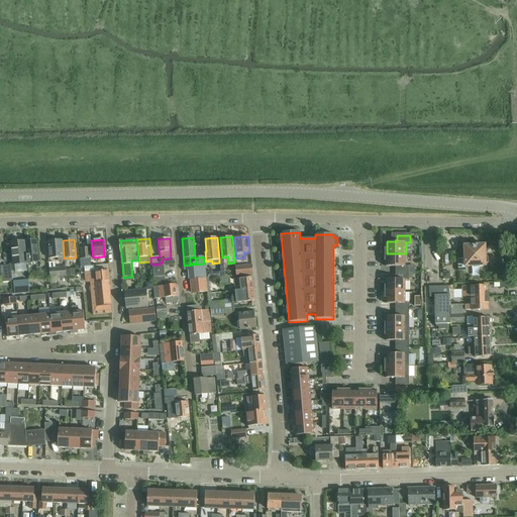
[(24,241),(26,263),(37,262),(36,240),(24,241)]
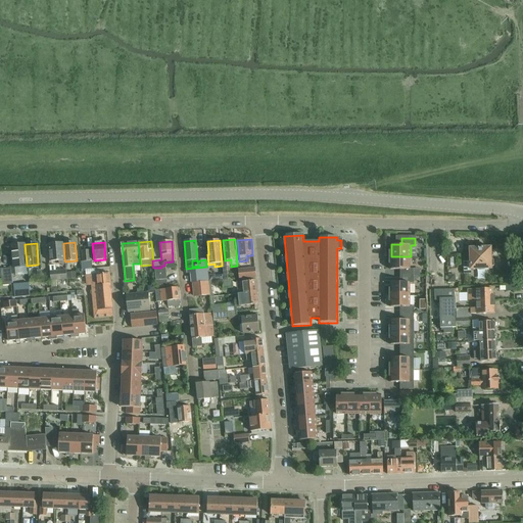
[(50,262),(64,259),(63,243),(48,244),(50,262)]
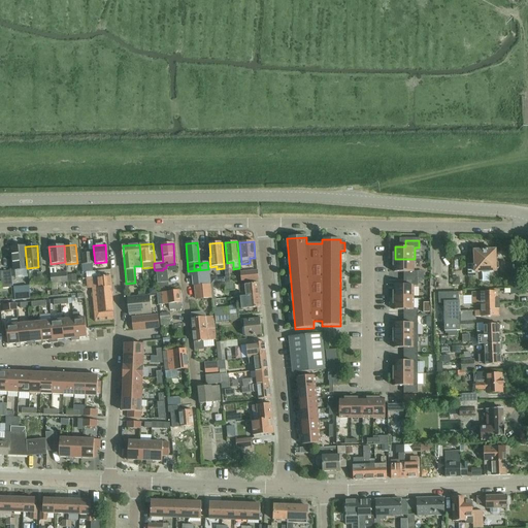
[(13,270),(27,268),(25,246),(11,248),(13,270)]
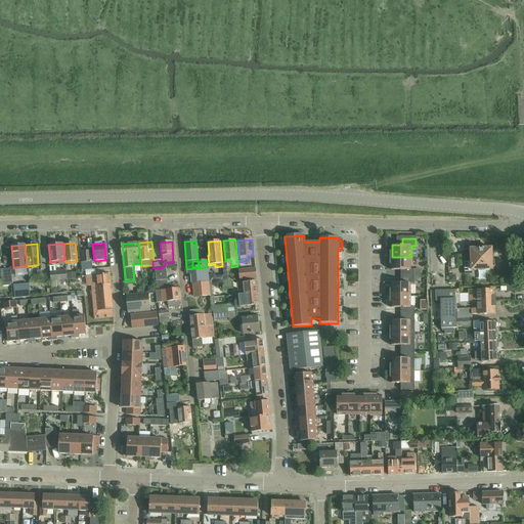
[(492,269),(495,267),(495,262),(492,261),(492,249),(471,250),(471,263),(465,264),(465,274),(472,274),(472,271),(492,270),(492,269)]
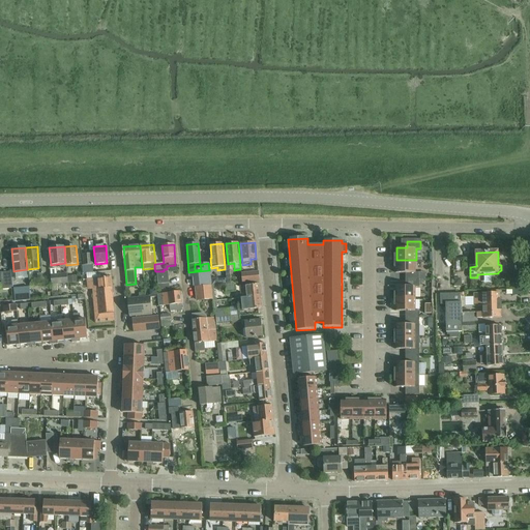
[(92,254),(82,254),(83,265),(93,264),(92,254)]
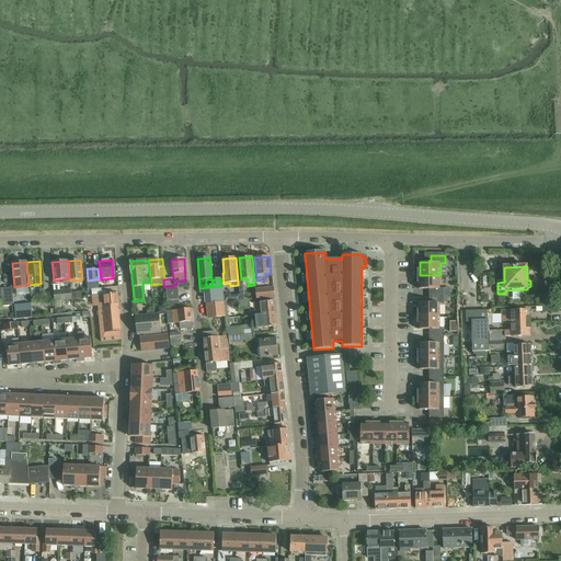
[(428,289),(428,297),(444,297),(444,289),(439,289),(439,275),(420,275),(418,275),(418,283),(419,284),(419,289),(428,289)]
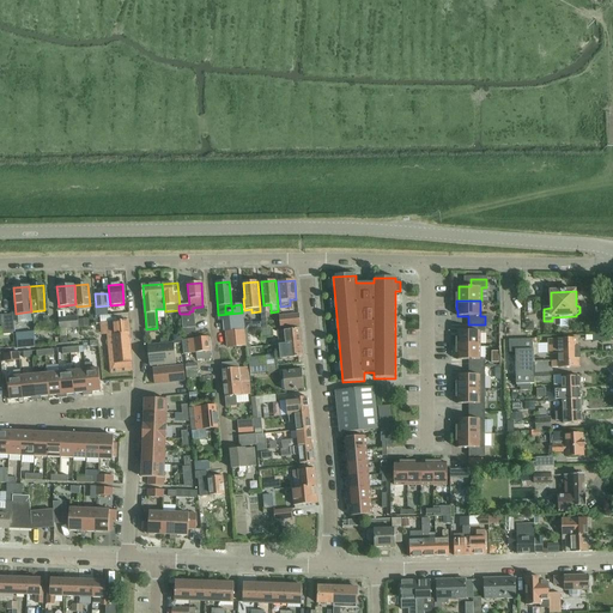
[(223,321),(224,332),(225,332),(244,329),(243,322),(242,313),(218,315),(219,321),(223,321)]
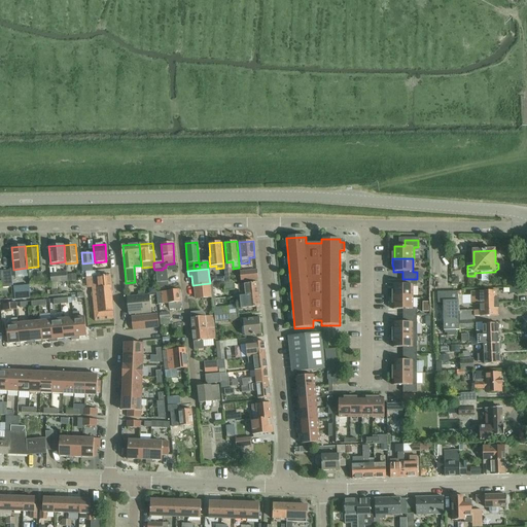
[(12,285),(11,270),(1,271),(2,286),(12,285)]
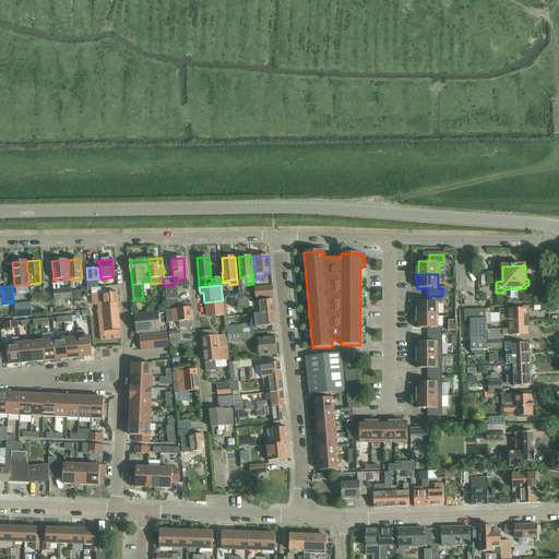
[(256,299),(272,297),(271,286),(254,287),(256,299)]
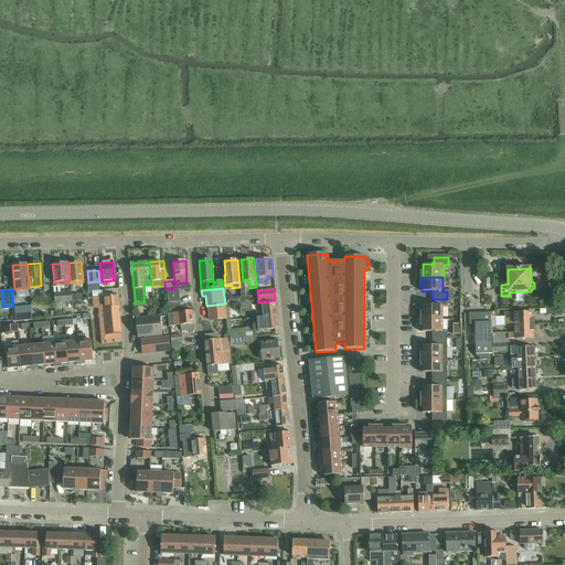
[(169,304),(180,302),(179,290),(168,291),(169,304)]
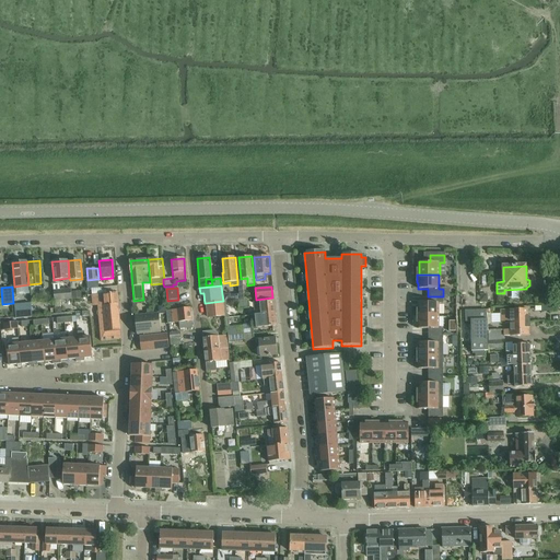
[(54,291),(55,301),(71,300),(71,292),(71,290),(54,291)]
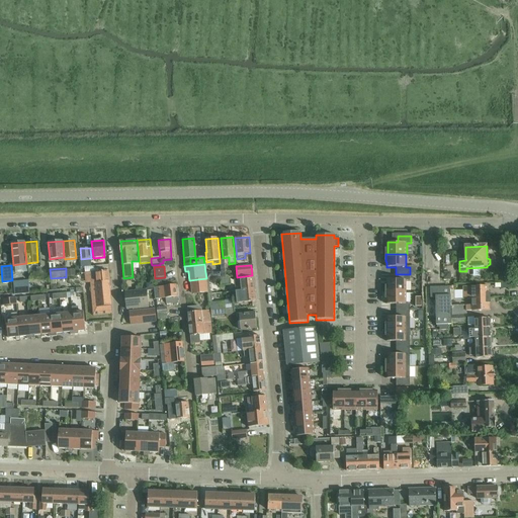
[(90,282),(90,287),(109,286),(108,271),(84,273),(85,280),(86,282),(88,282),(90,282)]
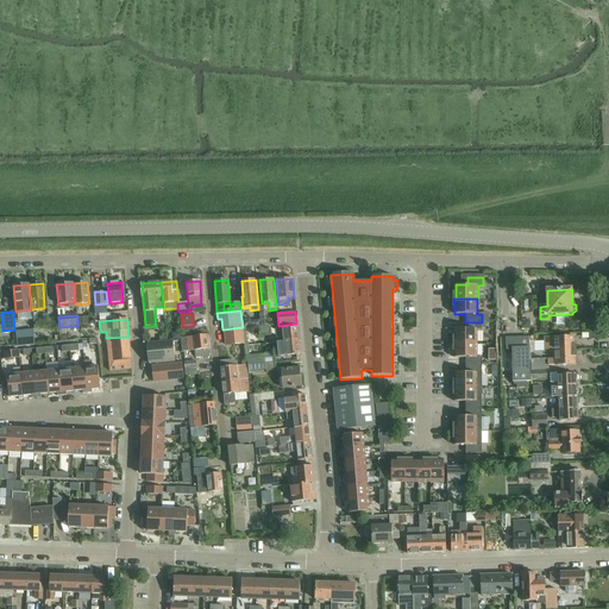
[(468,330),(456,330),(456,344),(477,344),(478,344),(478,331),(483,331),(483,322),(468,322),(468,330)]
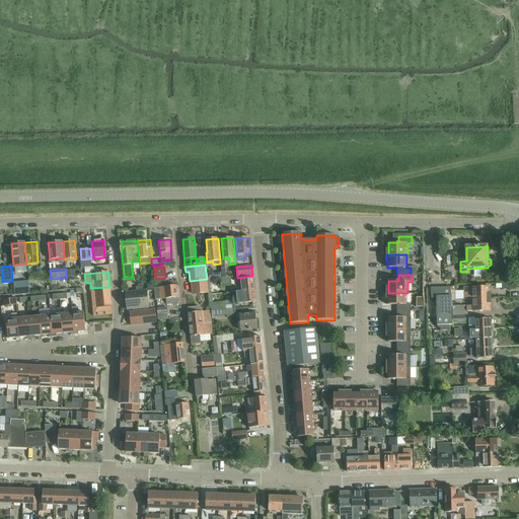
[(231,286),(230,278),(221,279),(221,287),(231,286)]
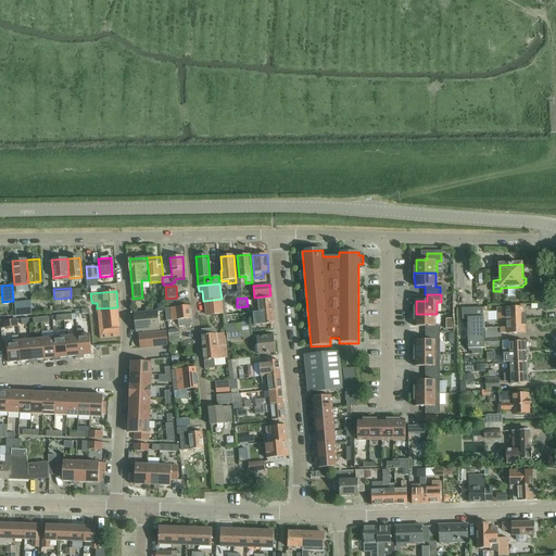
[(252,306),(253,313),(273,311),(272,298),(251,300),(252,303),(250,304),(250,306),(252,306)]
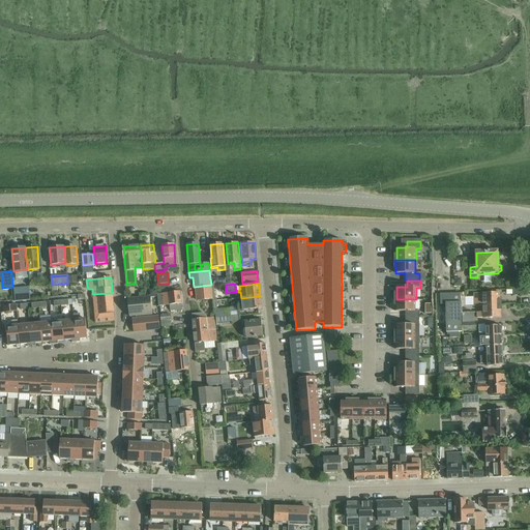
[(211,285),(195,287),(196,292),(197,300),(212,299),(212,300),(216,300),(216,299),(215,298),(214,291),(215,289),(215,286),(211,286),(211,285)]
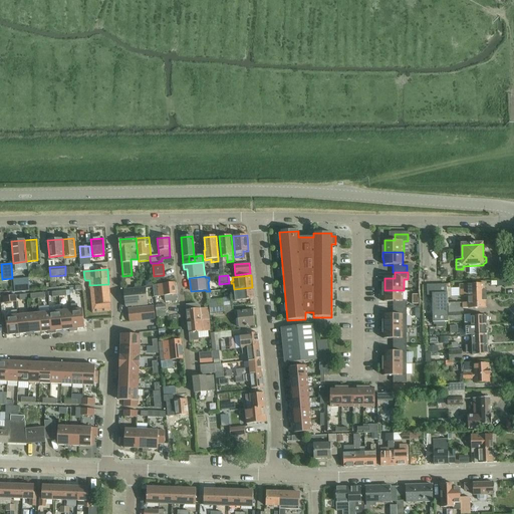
[(176,295),(175,283),(153,285),(154,297),(165,296),(166,302),(176,301),(176,295)]
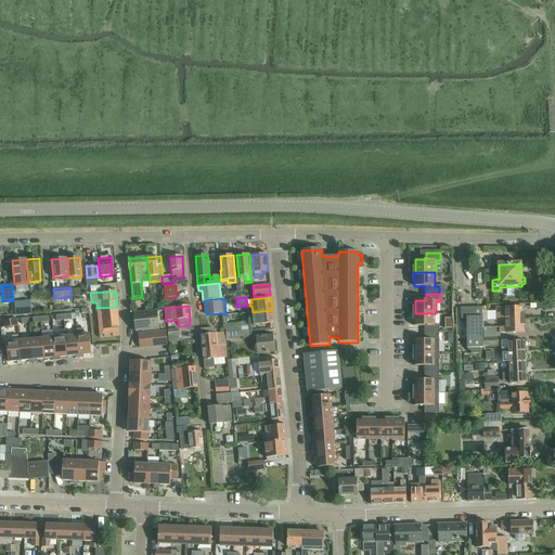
[(117,307),(97,308),(98,314),(103,313),(104,330),(99,330),(100,338),(104,337),(120,336),(119,327),(118,314),(117,307)]
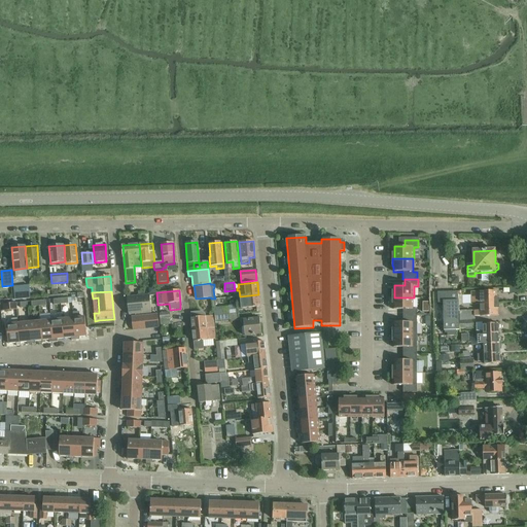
[(14,293),(14,301),(30,299),(30,292),(14,293)]
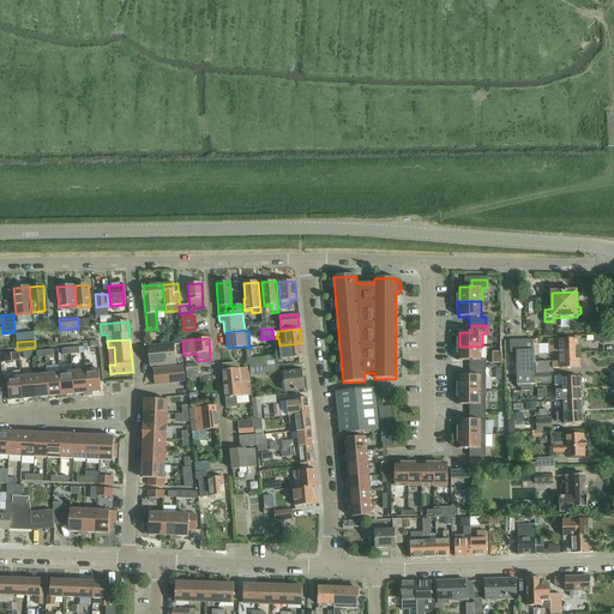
[(535,385),(535,383),(535,372),(534,356),(542,356),(542,354),(539,355),(539,341),(534,341),(510,342),(511,354),(516,354),(517,386),(518,386),(518,389),(522,389),(522,392),(531,392),(531,386),(535,385)]
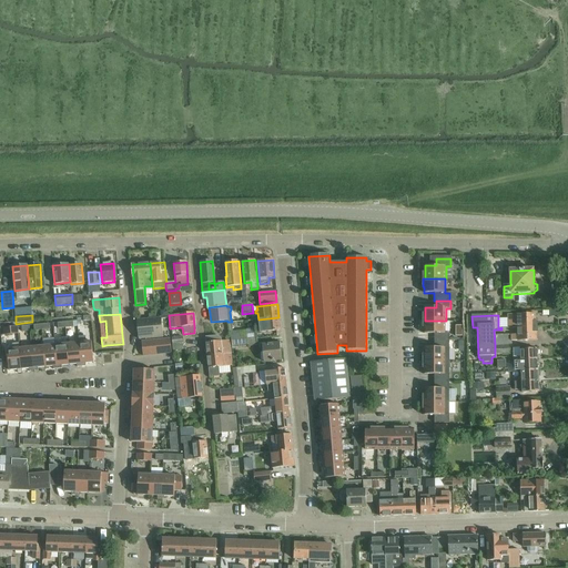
[(535,315),(507,316),(508,327),(517,327),(517,328),(537,328),(537,323),(535,323),(535,315)]
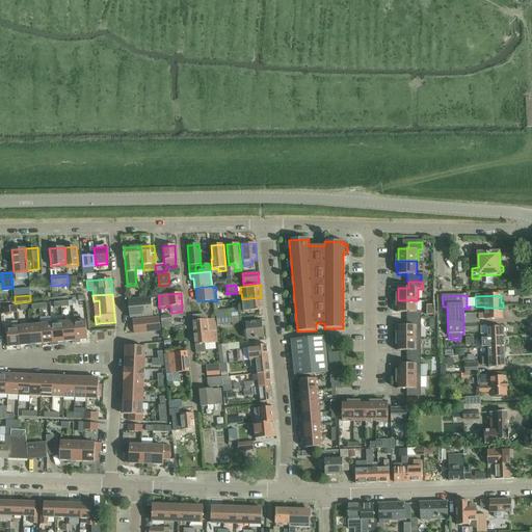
[(129,300),(131,318),(152,316),(151,297),(129,300)]
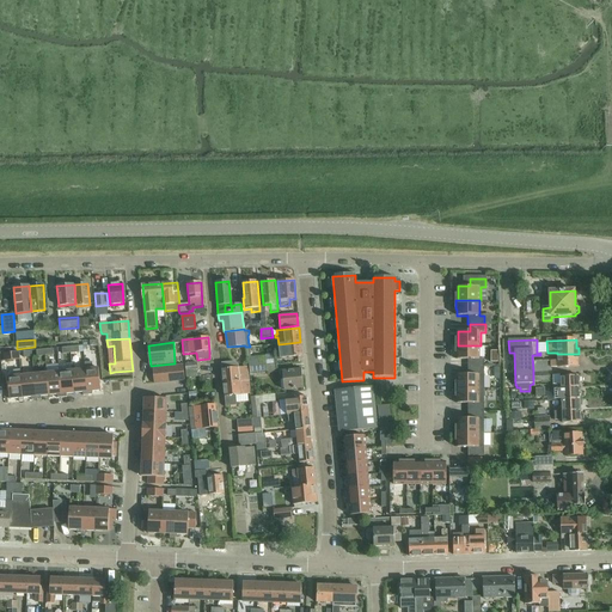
[(275,350),(276,356),(249,359),(250,368),(276,366),(276,365),(277,365),(277,359),(301,356),(300,342),(279,344),(279,350),(275,350)]
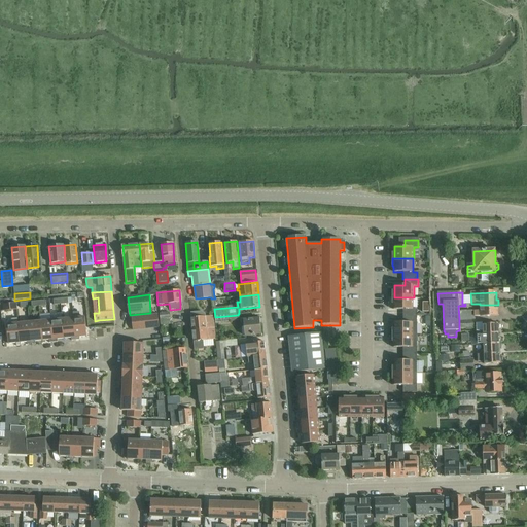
[(402,310),(402,316),(417,316),(417,310),(413,310),(413,297),(394,297),(392,297),(392,304),(393,304),(393,310),(402,310)]
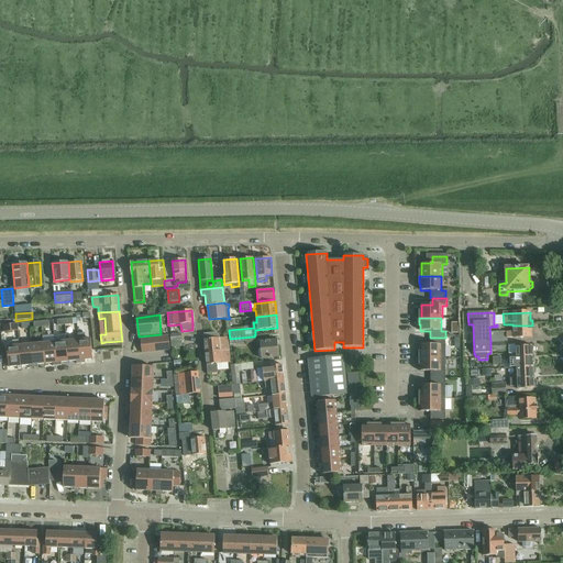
[(532,331),(532,326),(512,326),(512,333),(506,333),(507,339),(514,339),(531,339),(531,331),(532,331)]
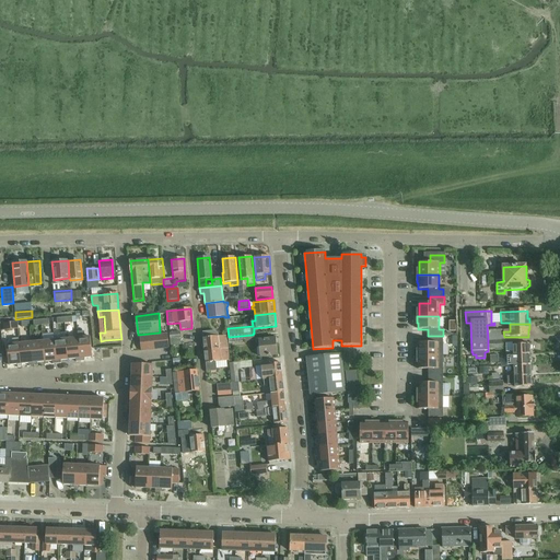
[(202,338),(203,351),(228,349),(226,336),(219,337),(218,334),(216,331),(202,333),(203,338),(202,338)]
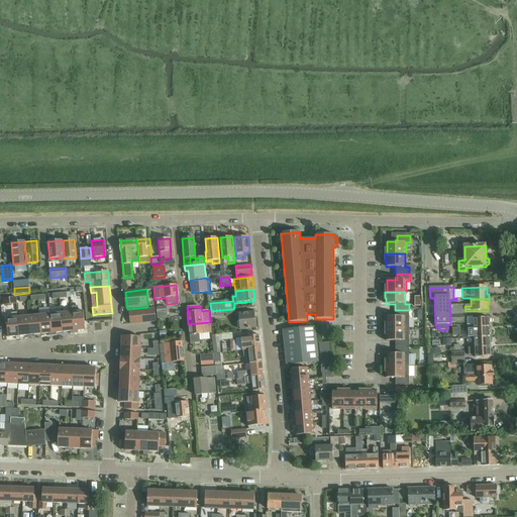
[(170,313),(169,307),(157,308),(158,318),(167,317),(167,313),(170,313)]
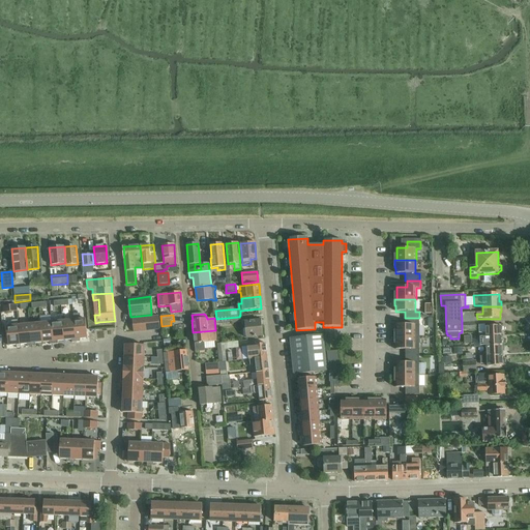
[(216,325),(232,324),(240,323),(239,317),(216,319),(216,325)]
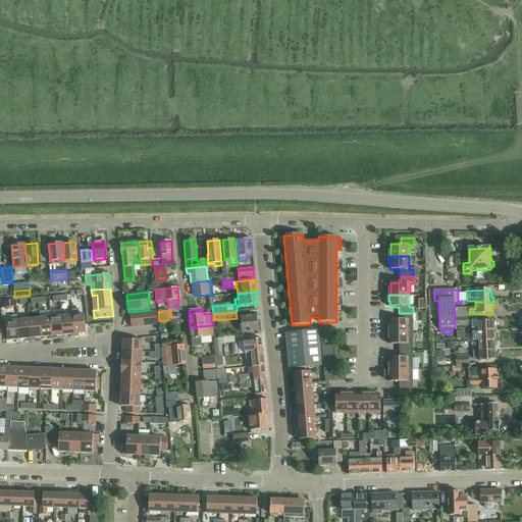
[(388,326),(388,332),(413,332),(413,313),(399,313),(399,320),(389,320),(389,325),(388,326)]
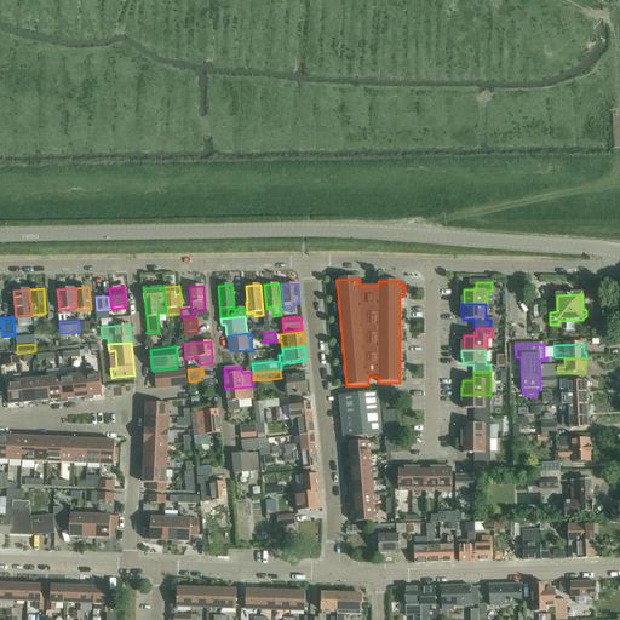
[(86,374),(89,401),(93,400),(93,397),(102,396),(99,373),(93,374),(86,374)]
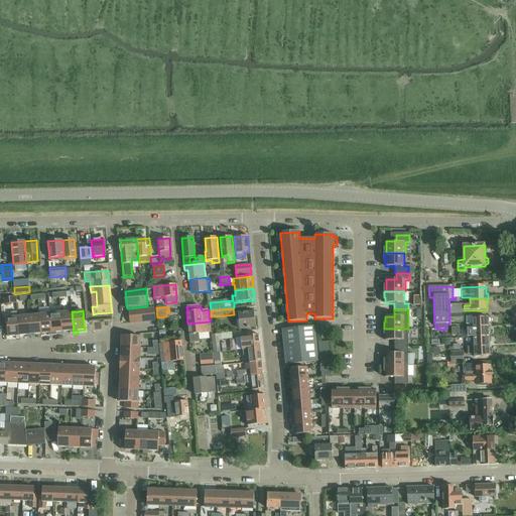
[(61,312),(62,332),(70,332),(70,334),(74,334),(72,311),(61,312)]
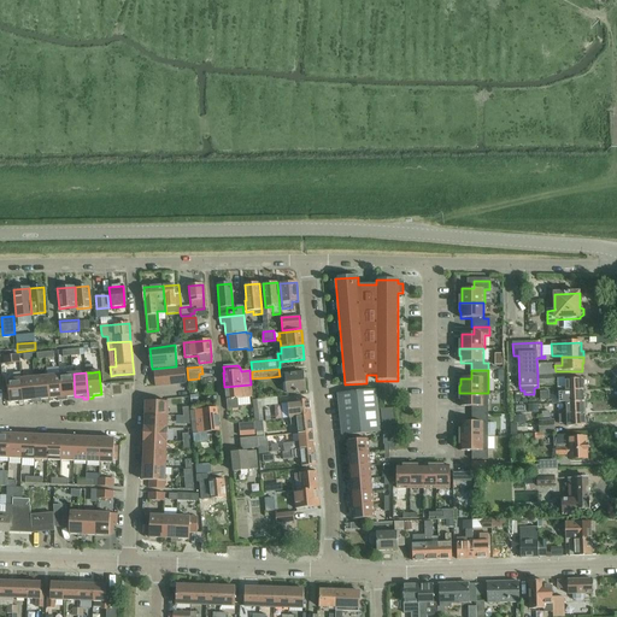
[(286,394),(305,392),(304,378),(303,374),(304,374),(304,372),(285,374),(286,394)]
